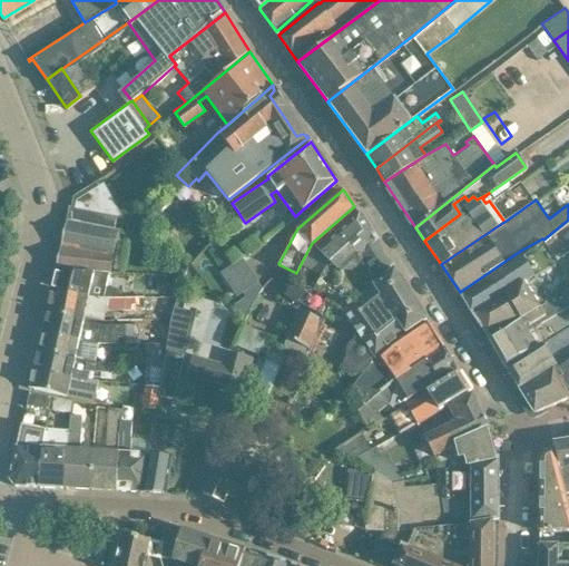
[(124,231),(118,230),(121,216),(90,208),(68,205),(66,218),(56,264),(108,267),(111,255),(119,256),(124,231)]
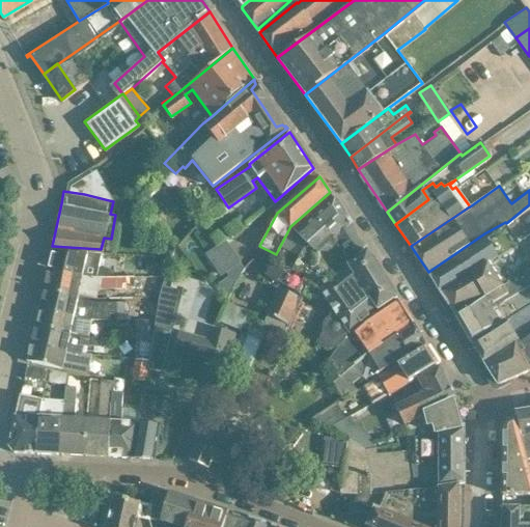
[(367,249),(350,223),(351,223),(330,192),(290,226),(280,246),(300,255),(294,270),(269,264),(263,275),(281,283),(280,284),(298,296),(302,292),(306,288),(315,284),(318,287),(367,249)]
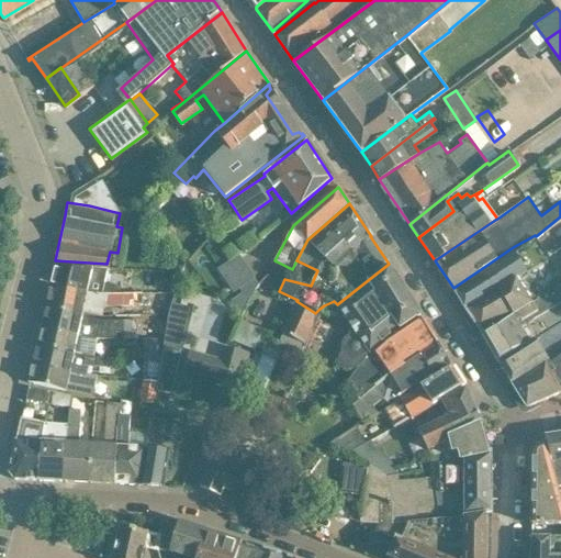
[(560,294),(560,244),(526,267),(466,309),(467,312),(479,331),(507,311),(511,315),(556,287),(560,294)]
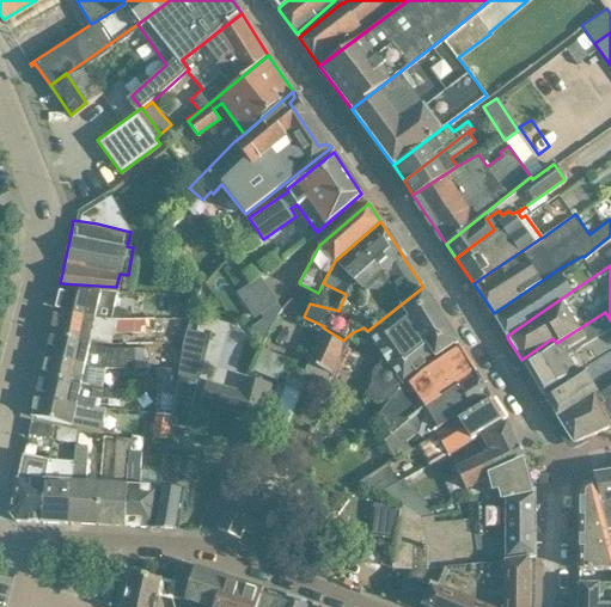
[(507,336),(573,290),(558,269),(494,313),(493,314),(507,336)]
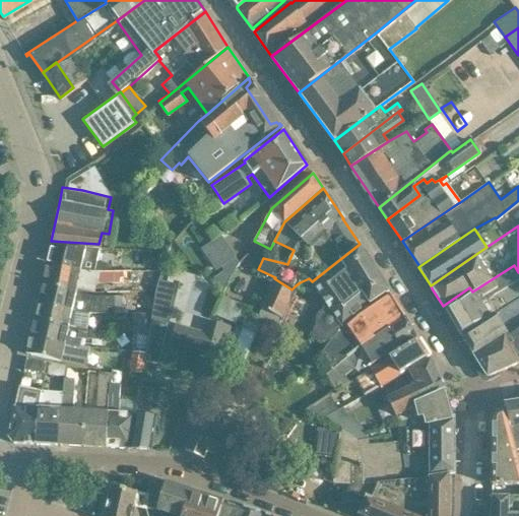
[(129,237),(129,248),(151,249),(151,238),(129,237)]
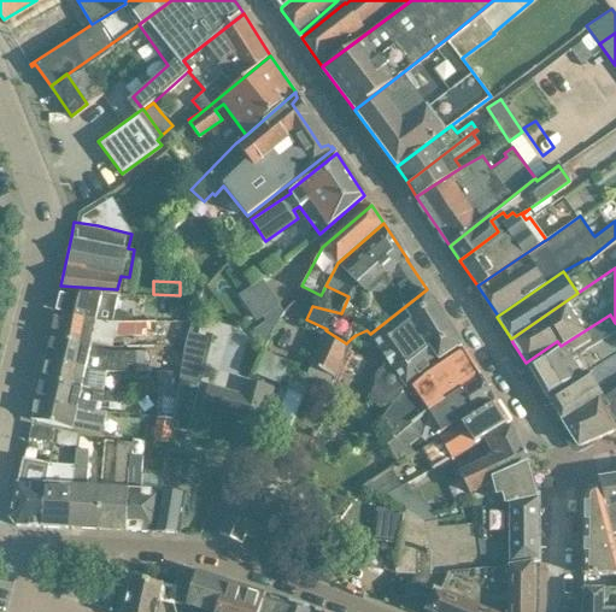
[(110,321),(117,289),(60,286),(56,307),(107,318),(106,323),(111,324),(112,321),(110,321)]
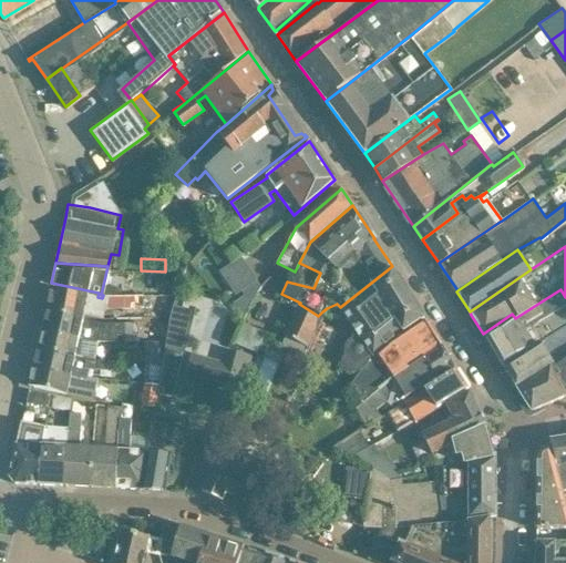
[(374,350),(391,336),(423,317),(392,266),(340,307),(352,326),(349,328),(353,335),(349,337),(347,339),(346,340),(345,344),(343,348),(343,351),(341,360),(338,362),(337,366),(339,368),(341,370),(345,371),(349,371),(354,371),(360,369),(374,350)]
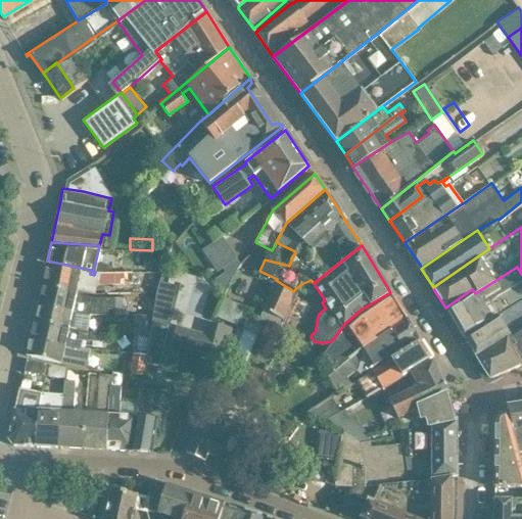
[(225,270),(214,277),(225,292),(234,272),(240,263),(235,255),(221,264),(223,267),(225,270)]
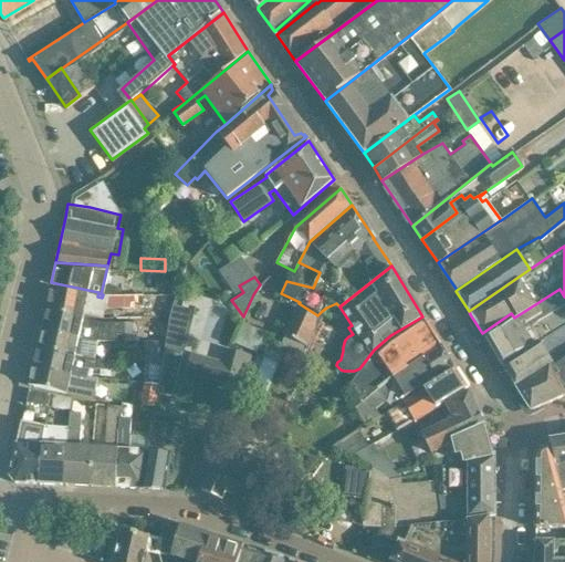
[(142,293),(103,294),(102,298),(97,297),(98,292),(51,282),(45,304),(67,309),(101,316),(103,306),(142,305),(142,293)]
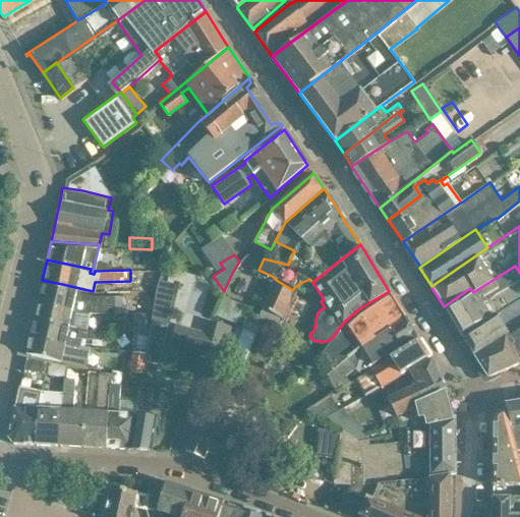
[(519,298),(519,273),(515,266),(473,292),(446,308),(462,335),(501,309),(502,311),(519,298)]
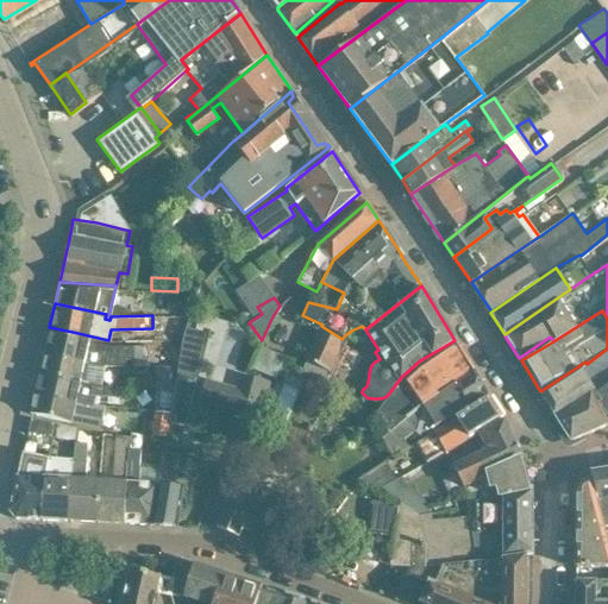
[(346,334),(342,339),(321,326),(301,369),(325,381),(342,345),(344,346),(351,331),(346,334)]
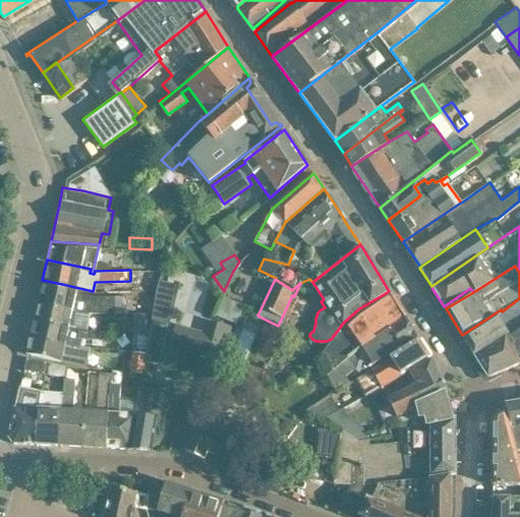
[(92,295),(93,291),(62,284),(42,280),(41,284),(92,295)]
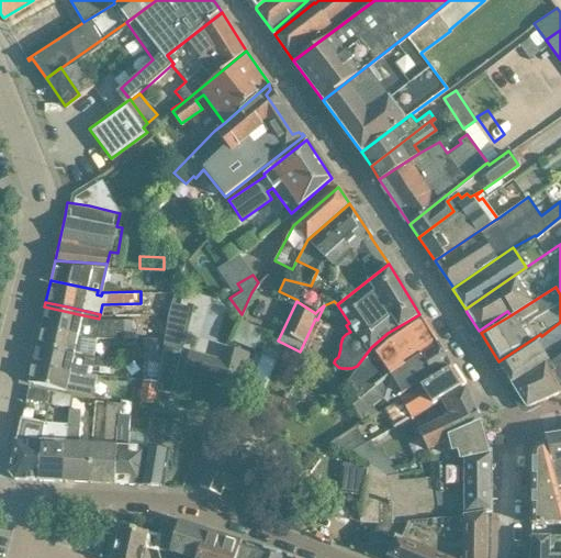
[(101,319),(99,319),(44,307),(41,322),(79,331),(86,333),(86,335),(96,337),(114,336),(114,330),(122,330),(123,337),(136,336),(136,319),(101,319)]
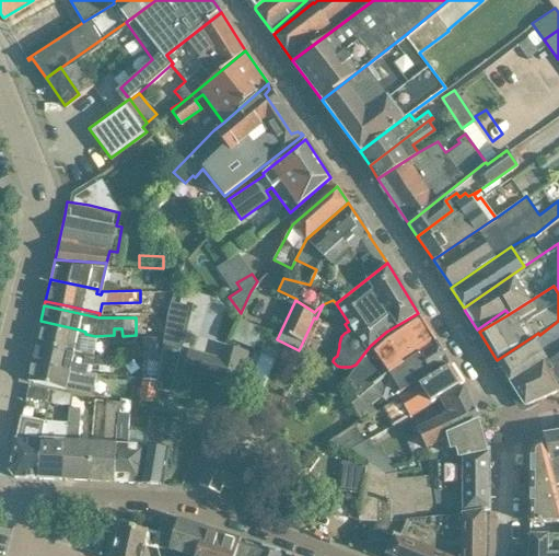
[(354,397),(433,338),(420,316),(402,327),(388,336),(386,332),(370,346),(356,365),(344,380),(354,397)]
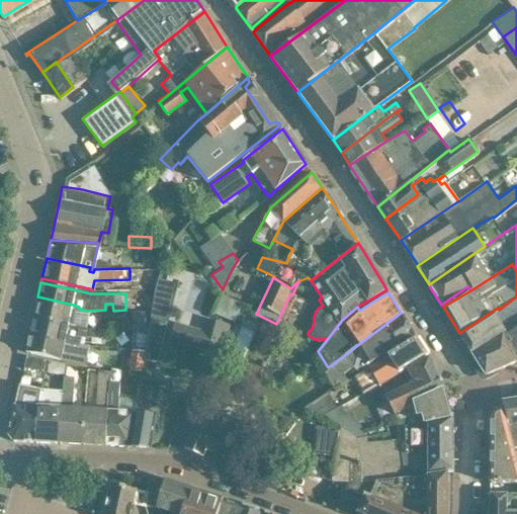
[(212,313),(234,320),(241,302),(221,293),(212,312),(212,313)]
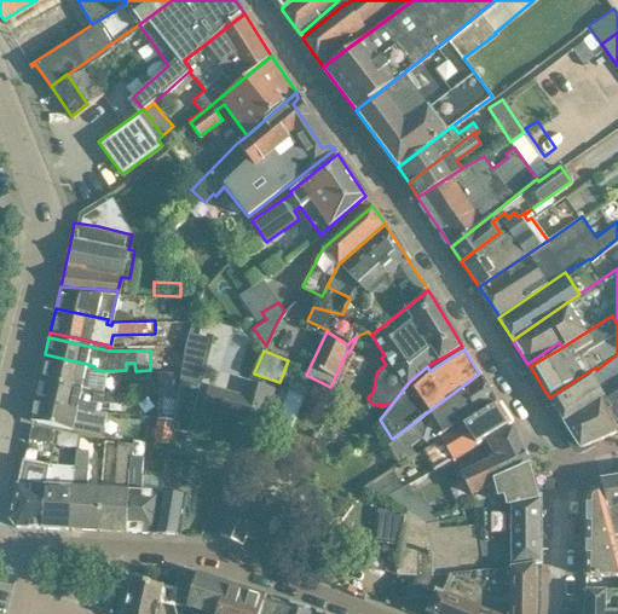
[(45,354),(41,375),(102,388),(105,371),(94,369),(87,366),(87,364),(45,354)]
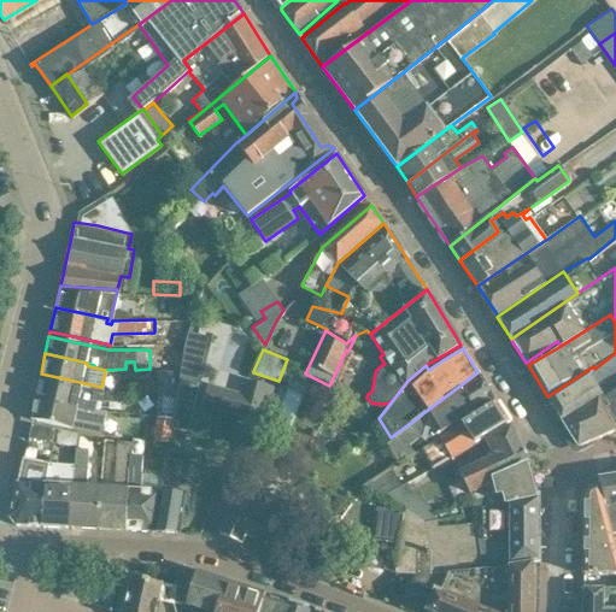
[(602,401),(615,390),(615,353),(594,369),(593,366),(547,396),(561,417),(597,394),(602,401)]
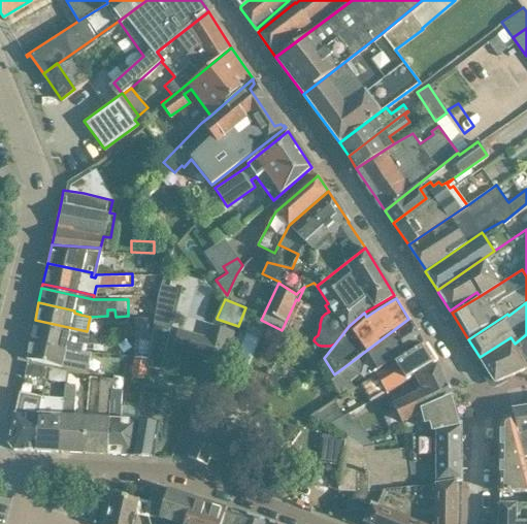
[(158,307),(155,323),(166,326),(171,310),(158,307)]
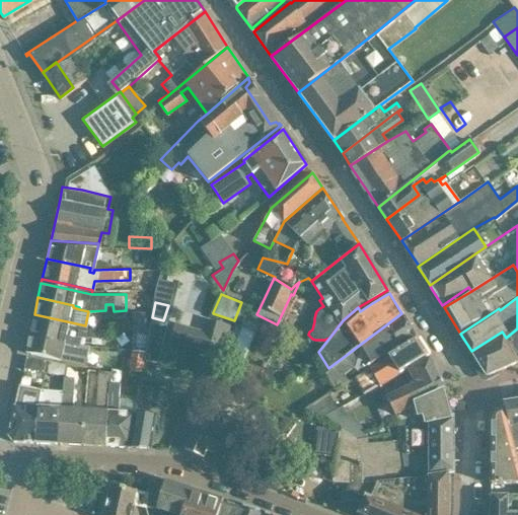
[(239,309),(235,319),(247,324),(251,314),(239,309)]
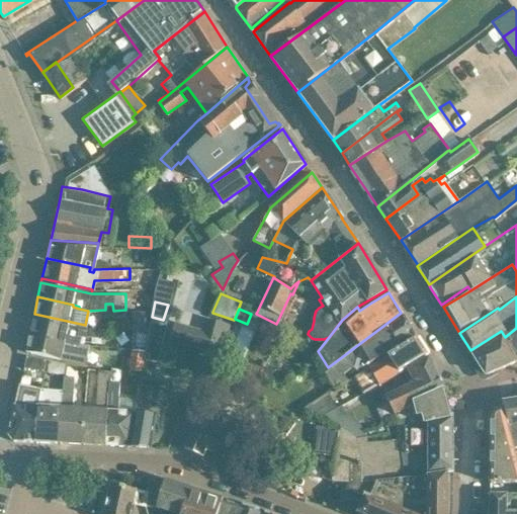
[(414,334),(401,313),(328,367),(323,371),(334,389),(388,355),(385,351),(397,345),(414,334)]
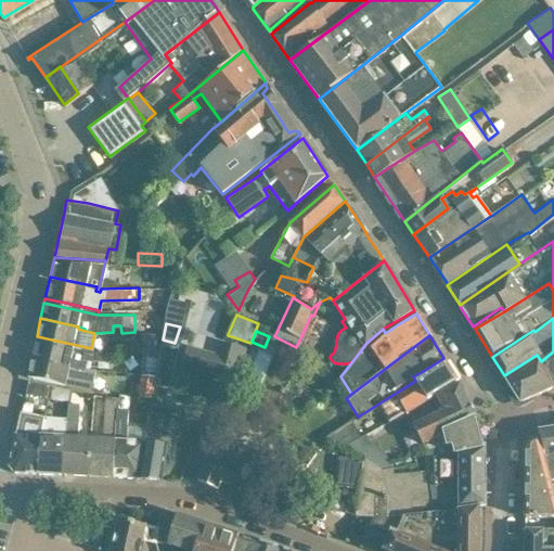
[(91,351),(91,348),(37,336),(33,356),(76,366),(75,369),(79,370),(81,364),(85,366),(87,359),(104,360),(104,351),(91,351)]
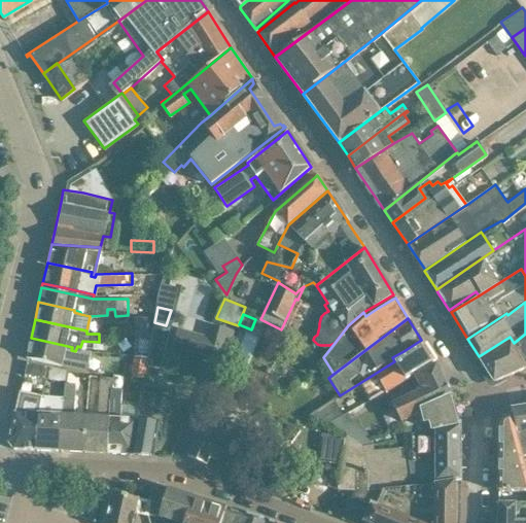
[(173,345),(173,346),(224,359),(233,328),(211,323),(208,335),(178,327),(173,345)]
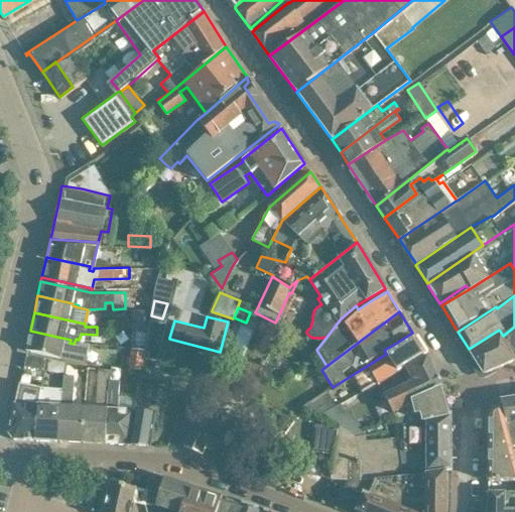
[(150,321),(144,358),(157,361),(166,325),(150,321)]
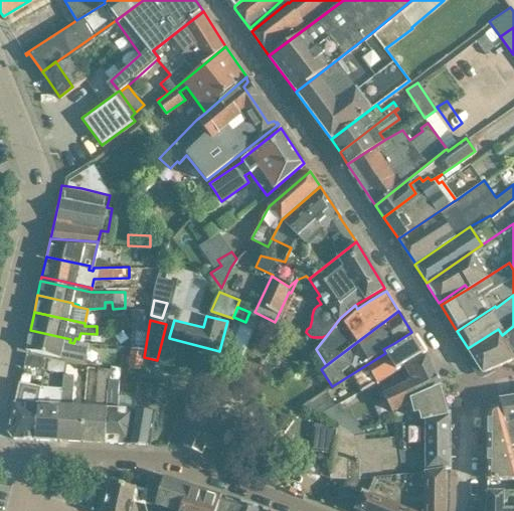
[(484,370),(513,357),(513,326),(502,335),(498,329),(468,348),(481,369),(481,370),(482,370),(483,371),(484,370)]
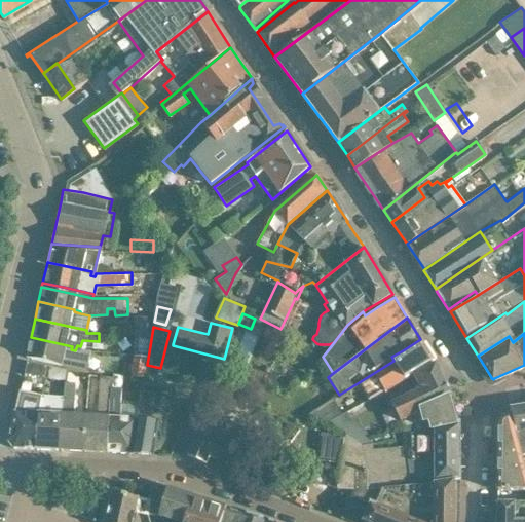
[(80,348),(80,346),(77,345),(75,350),(71,349),(72,346),(31,337),(27,356),(85,369),(89,349),(80,348)]
